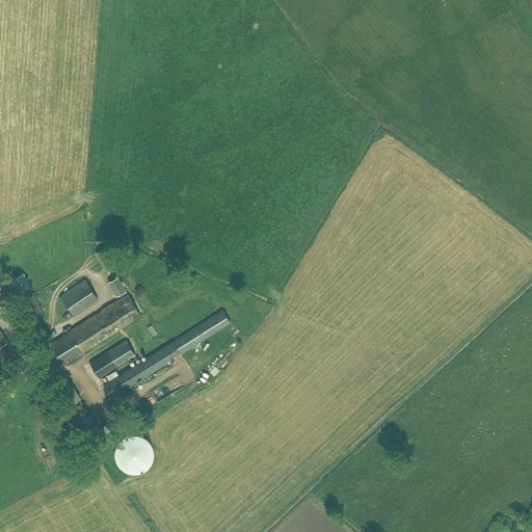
[(31,323),(44,317),(23,271),(9,277),(31,323)]
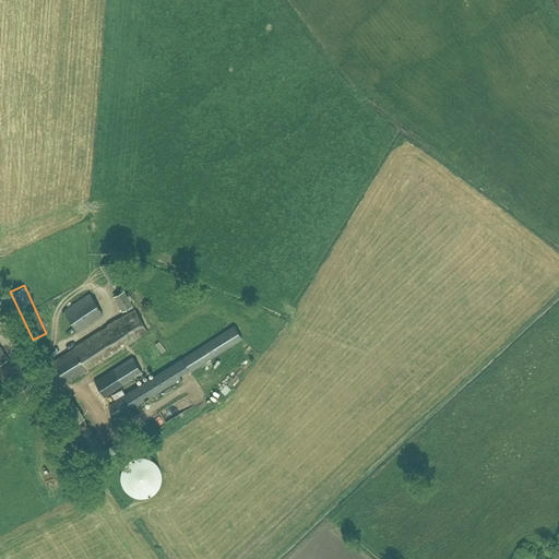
[(113,296),(121,311),(132,305),(123,289),(113,296)]
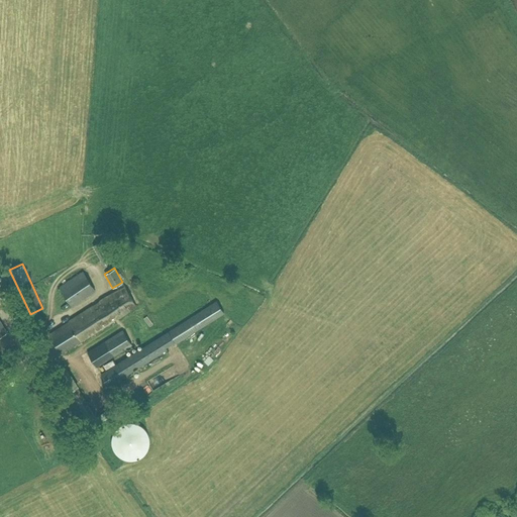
[(83,271),(59,287),(72,306),(94,291),(94,289),(83,271)]
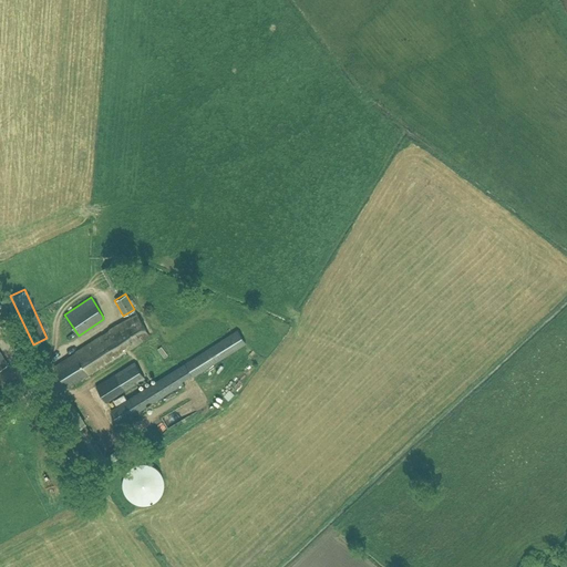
[(111,331),(54,366),(68,388),(150,336),(137,313),(117,326),(116,326),(110,330),(111,331)]
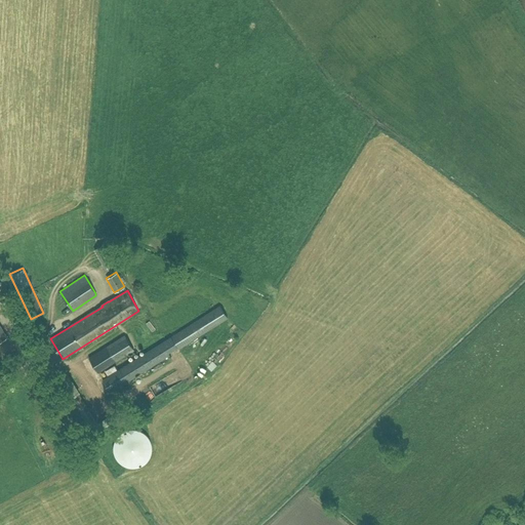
[(219,305),(170,335),(178,349),(227,318),(219,305)]
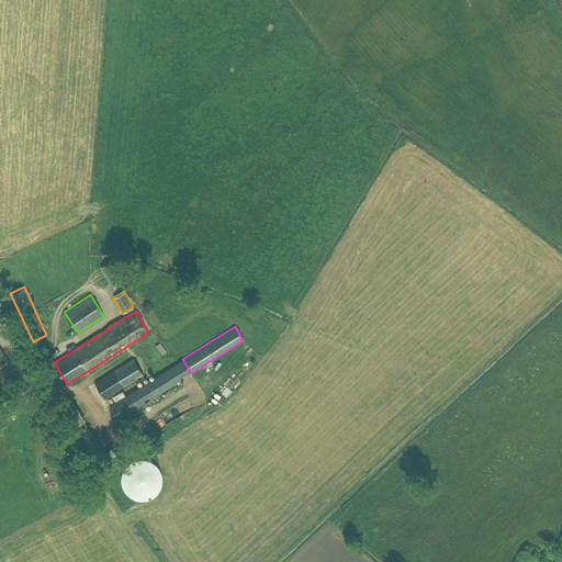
[(132,359),(94,382),(104,398),(142,374),(132,359)]
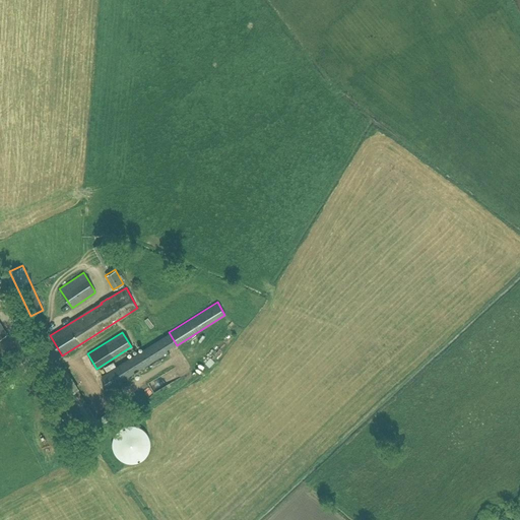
[(158,338),(101,375),(110,388),(167,351),(158,338)]
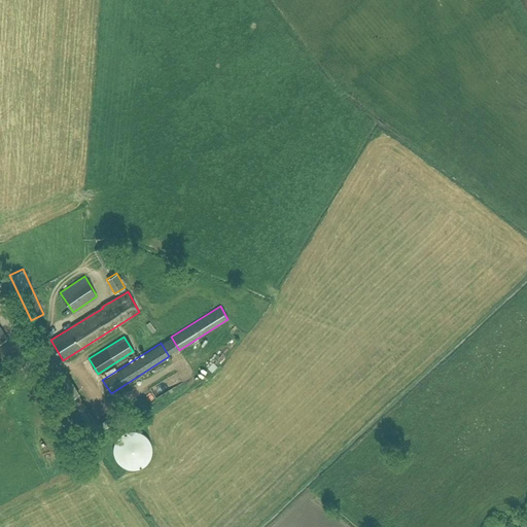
[(177,375),(168,382),(172,387),(181,380),(177,375)]
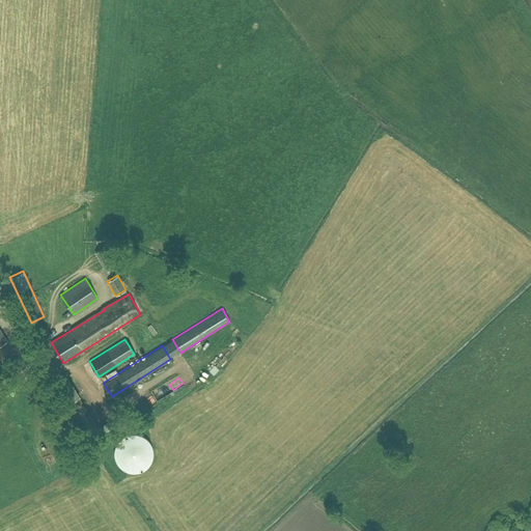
[(152,457),(154,453),(152,449),(151,446),(149,442),(147,440),(144,437),(141,436),(137,434),(134,434),(130,434),(127,435),(122,437),(120,440),(117,442),(115,446),(114,449),(114,453),(114,457),(115,460),(117,464),(120,467),(122,470),(127,471),(130,472),(134,473),(137,472),(141,471),(144,470),(147,467),(149,464),(151,460),(152,457)]
